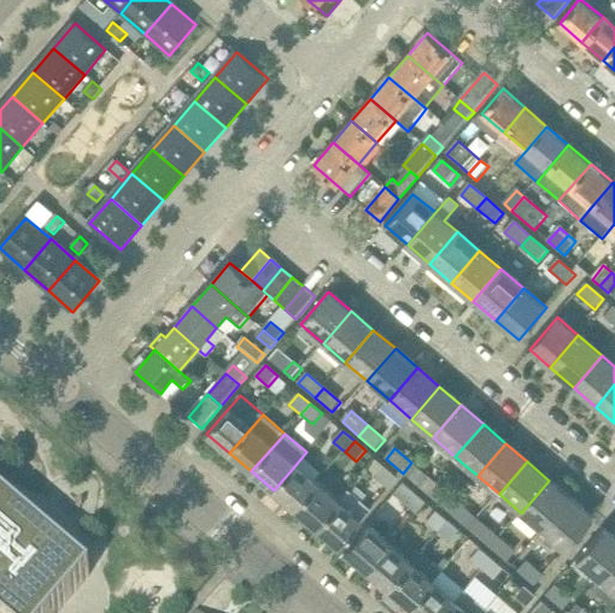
[(411,463),(403,473),(420,488),(428,477),(411,463)]
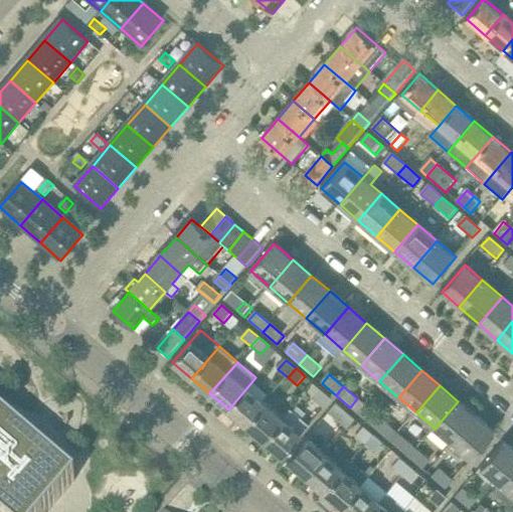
[(246,425),(265,404),(246,388),(228,409),(246,425)]
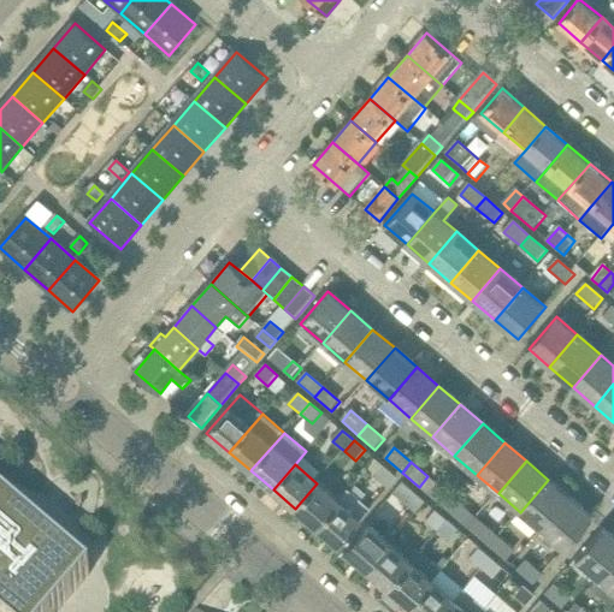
[(377,480),(389,489),(399,479),(387,468),(377,480)]
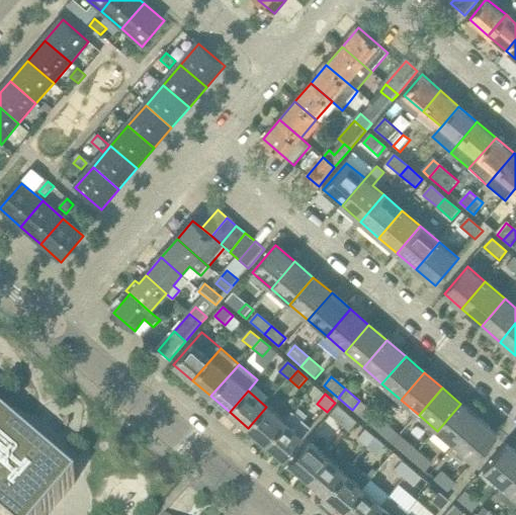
[(456,446),(480,420),(460,404),(437,431),(456,446)]
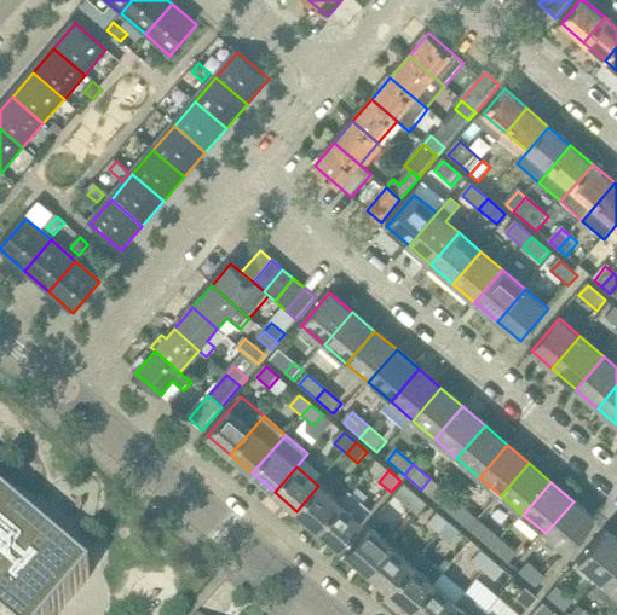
[(340,504),(318,486),(297,511),(318,529),(340,504)]
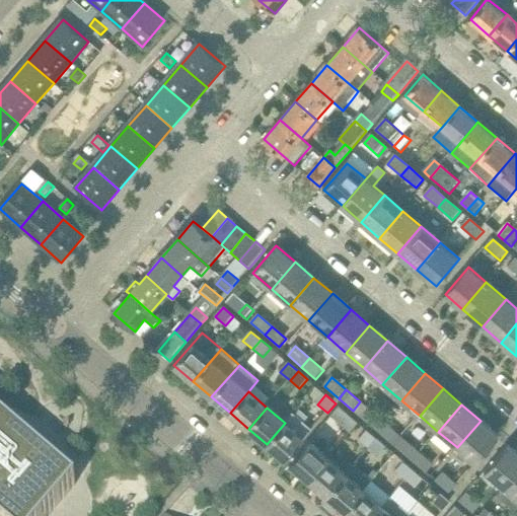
[(342,425),(350,416),(340,408),(331,417),(342,425)]
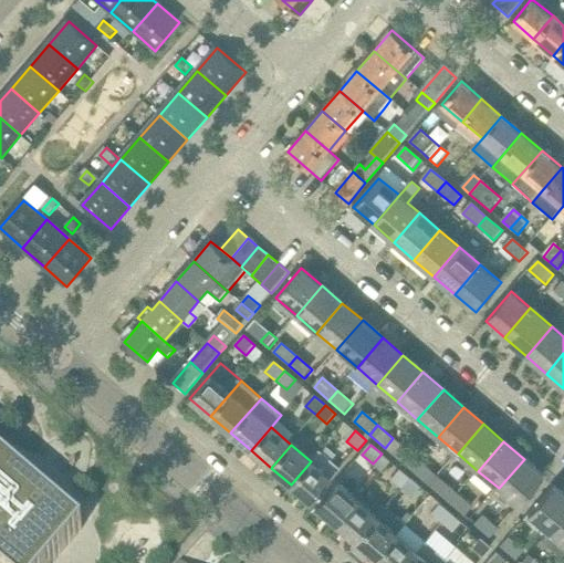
[(395,456),(409,469),(418,460),(403,447),(395,456)]
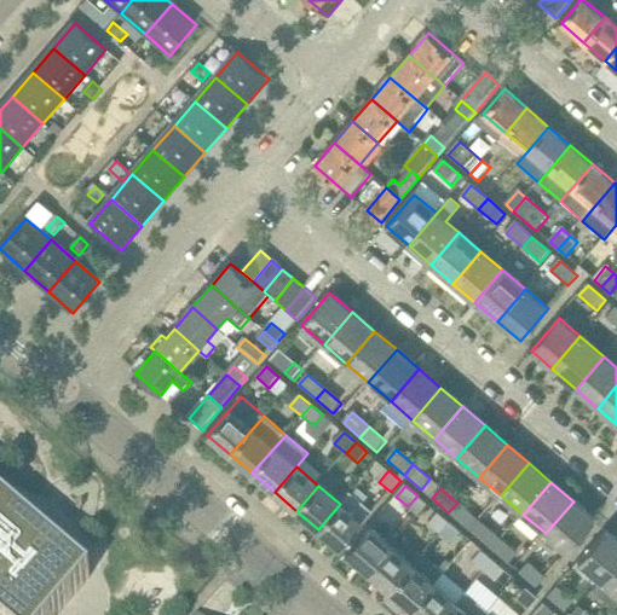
[(318,529),(341,549),(373,512),(350,493),(340,504),(318,529)]
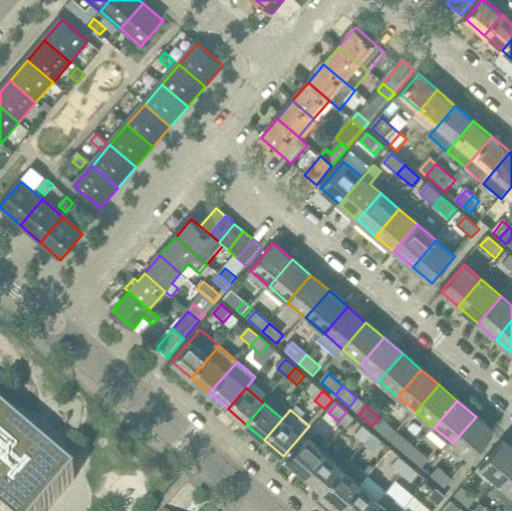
[(471,460),(494,433),(476,417),(453,443),(471,460)]
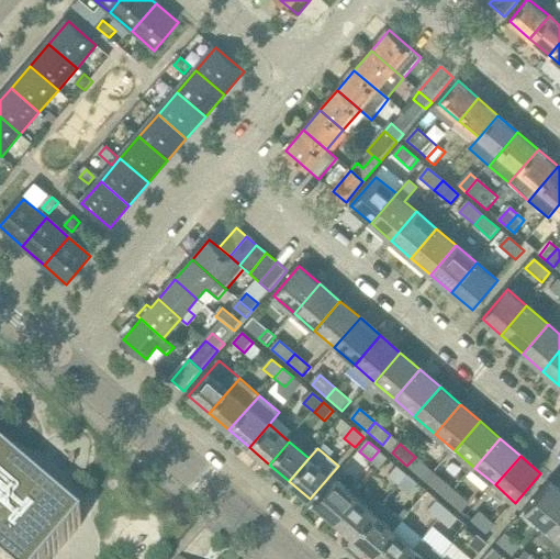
[(56,558),(84,528),(0,457),(0,558),(56,558)]
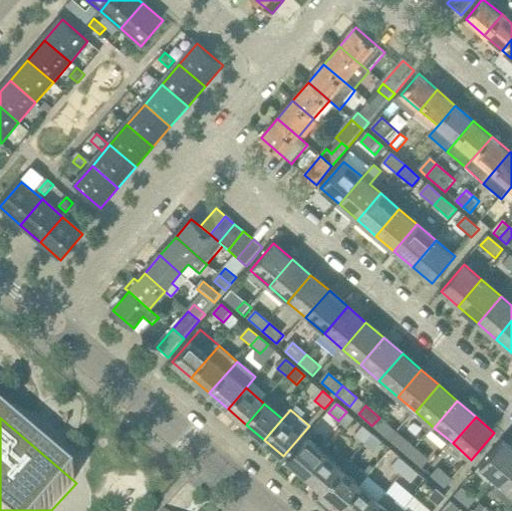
[(379,418),(371,426),(386,438),(394,430),(379,418)]
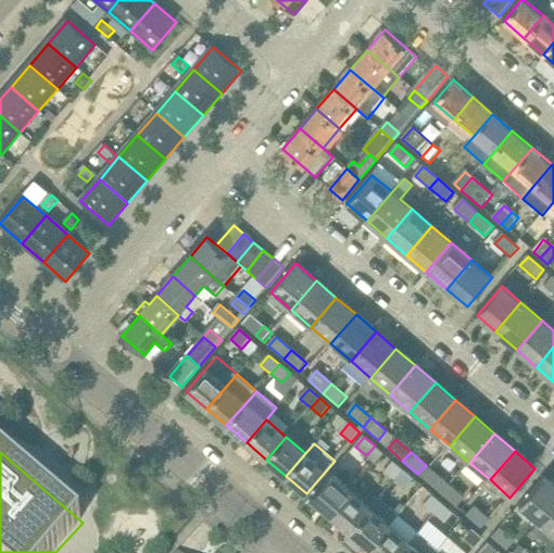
[(395,480),(404,470),(393,462),(385,472),(395,480)]
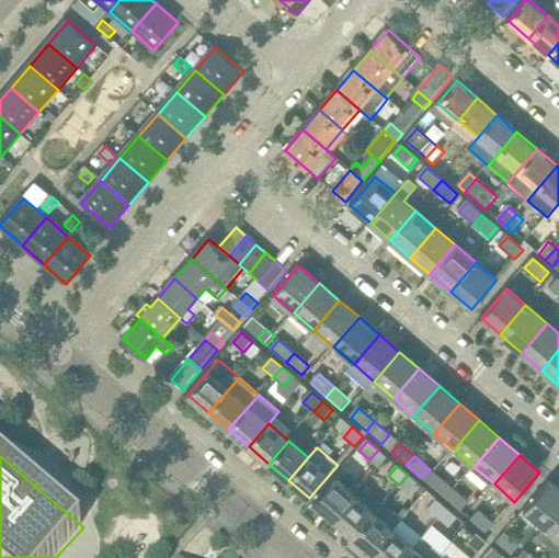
[(418,485),(408,475),(399,485),(410,494),(418,485)]
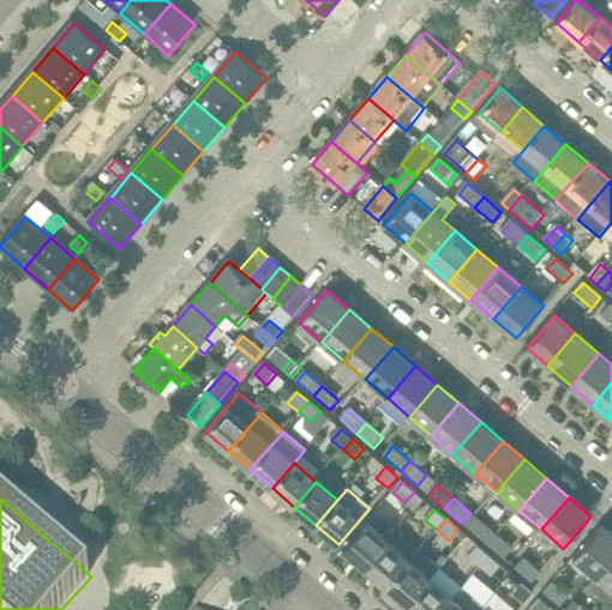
[(472,532),(489,545),(497,536),(481,521),(472,532)]
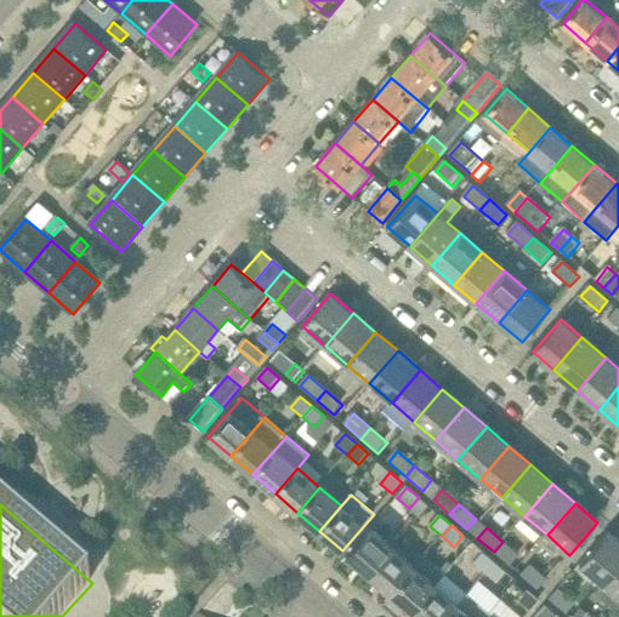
[(392,549),(370,530),(347,555),(370,575),(392,549)]
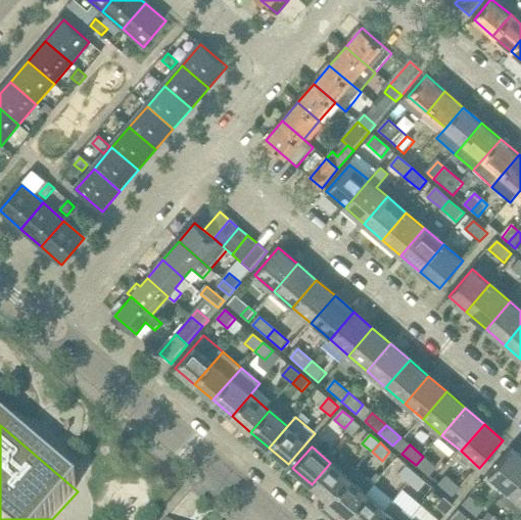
[(489,476),(508,492),(520,477),(520,455),(513,448),(489,476)]
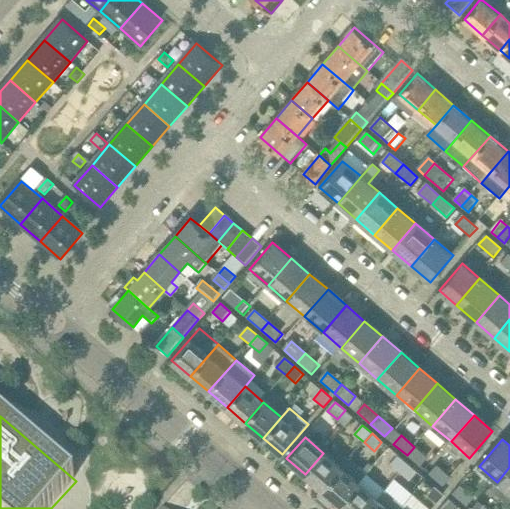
[(414,447),(407,455),(421,467),(428,459),(414,447)]
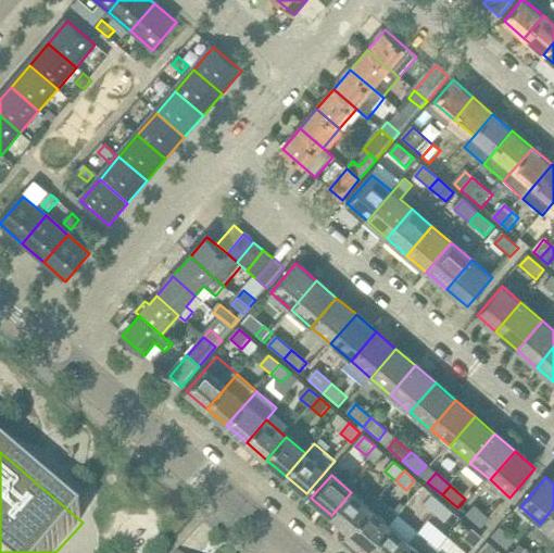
[(372,510),(351,492),(331,515),(351,532),(372,510)]
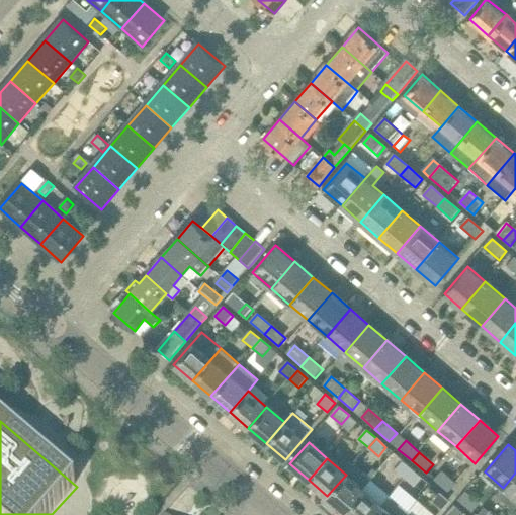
[(405,480),(413,470),(404,461),(396,471),(405,480)]
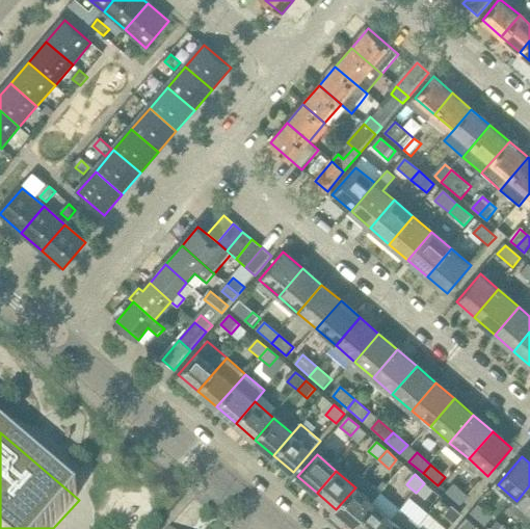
[(355,487),(336,509),(355,526),(374,503),(382,494),(364,477),(355,487)]
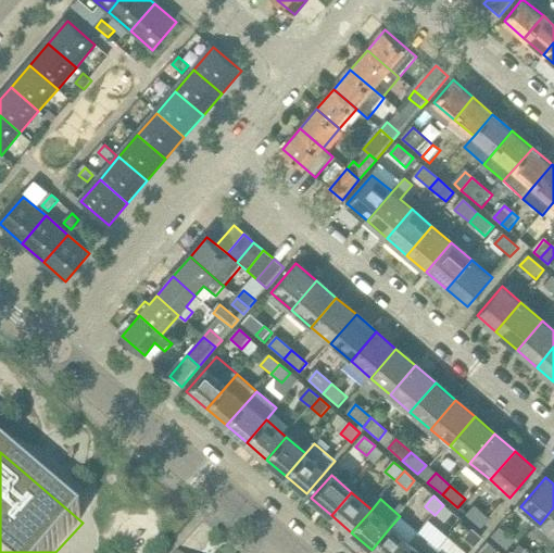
[(454,514),(443,505),(435,515),(445,524),(454,514)]
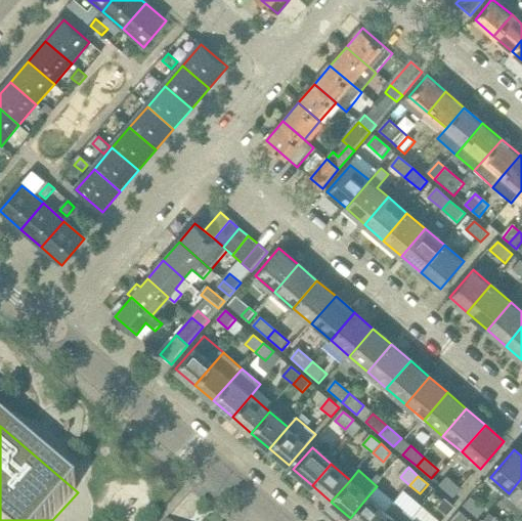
[(440,486),(454,498),(463,490),(447,478),(440,486)]
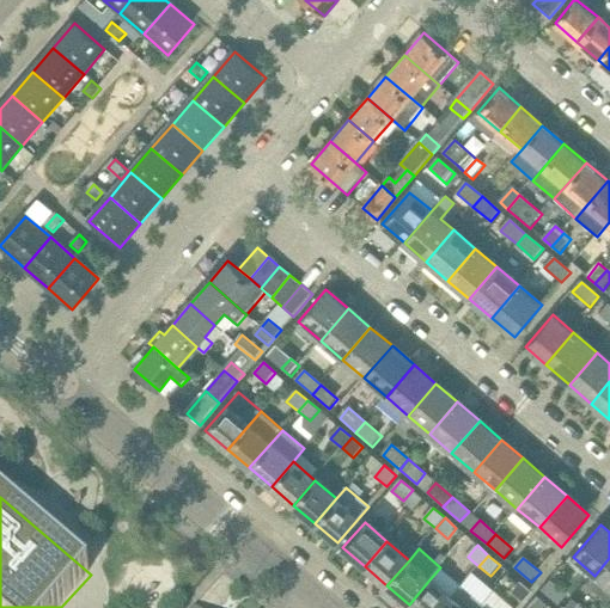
[(609,558),(595,576),(586,585),(608,605),(609,602),(609,558)]
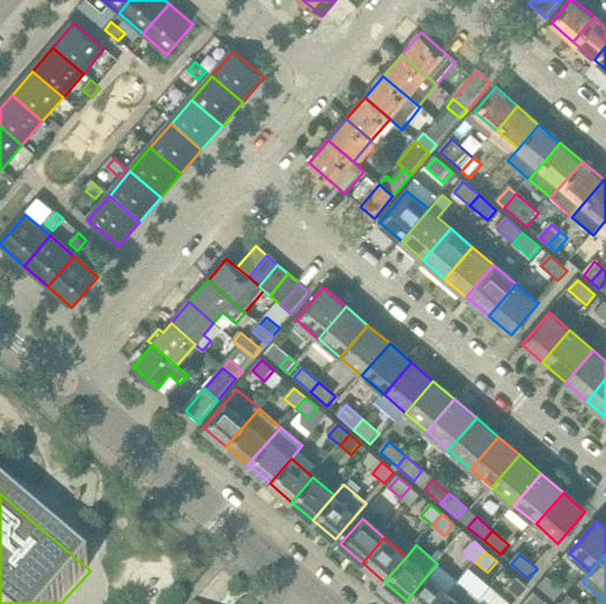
[(406,601),(410,603),(440,603),(449,593),(428,574),(406,601)]
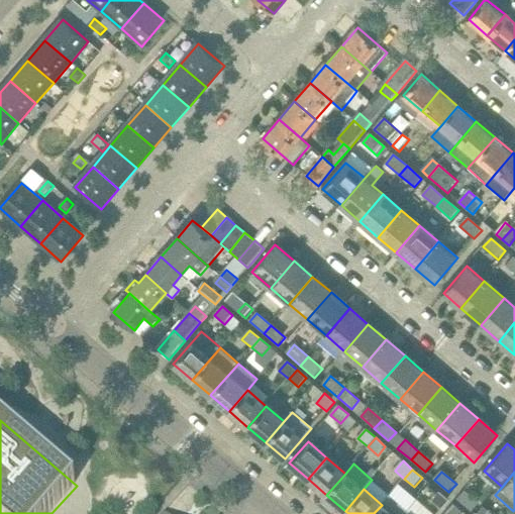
[(466,492),(458,500),(473,512),(480,504),(466,492)]
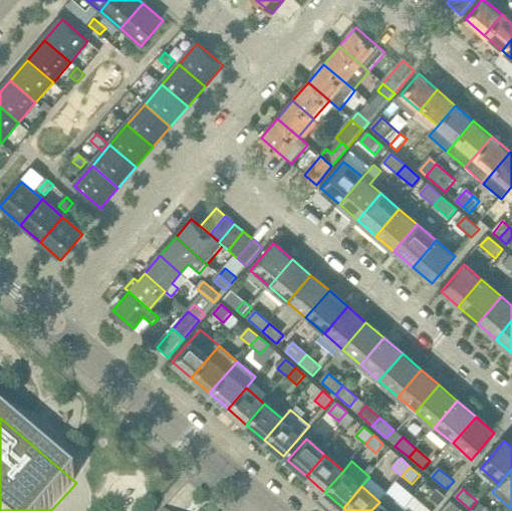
[(447,498),(442,494),(438,490),(430,499),(439,507),(447,498)]
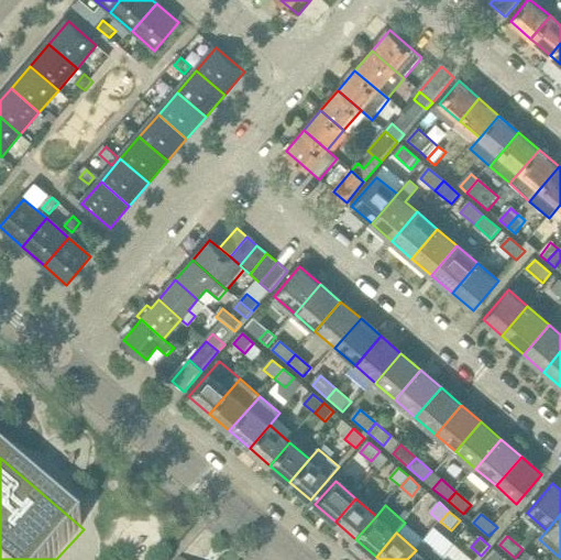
[(416,550),(407,559),(442,559),(444,557),(425,540),(416,550)]
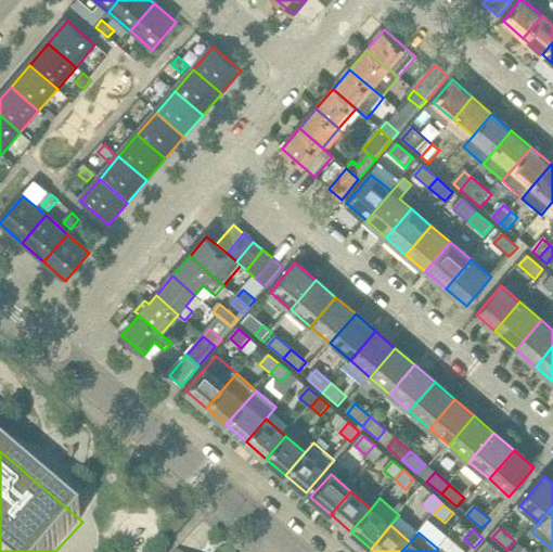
[(498,551),(488,542),(480,551),(498,551)]
